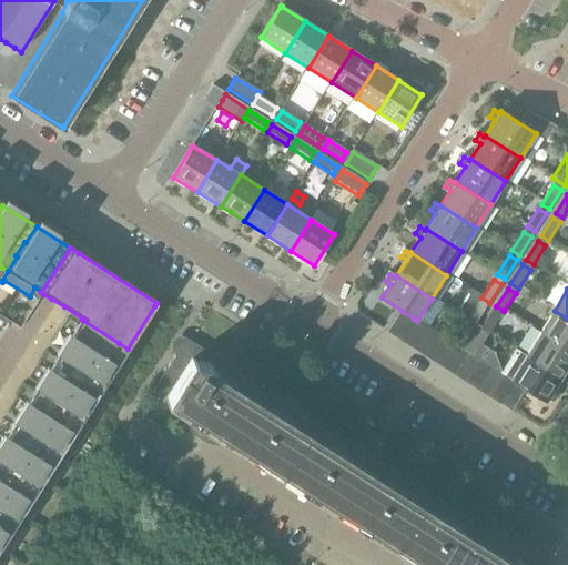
[(475,325),(487,308),(479,302),(467,321),(475,325)]
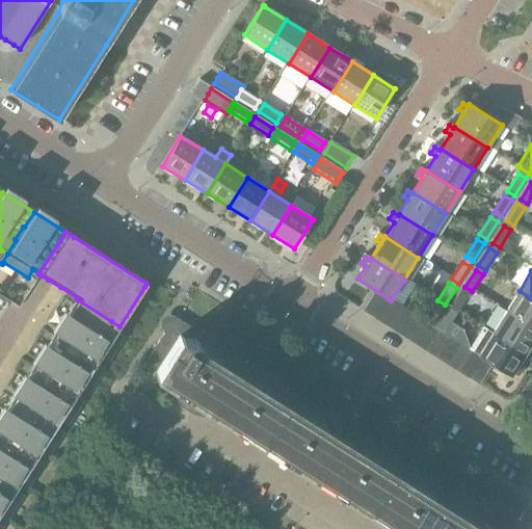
[(388,298),(376,291),(363,312),(374,319),(388,298)]
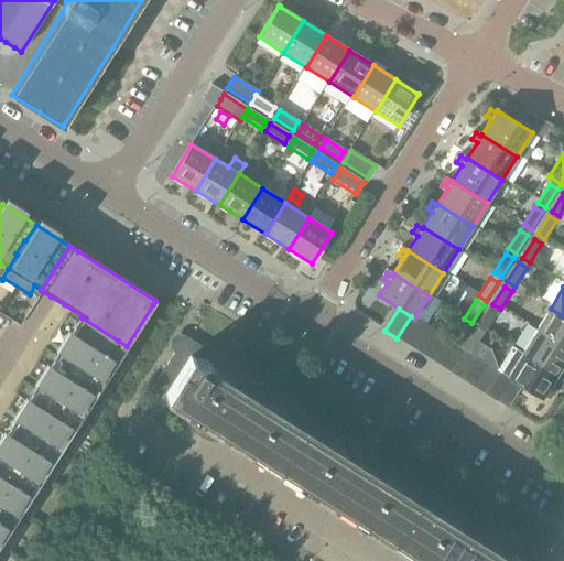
[(478,327),(486,332),(497,314),(489,309),(478,327)]
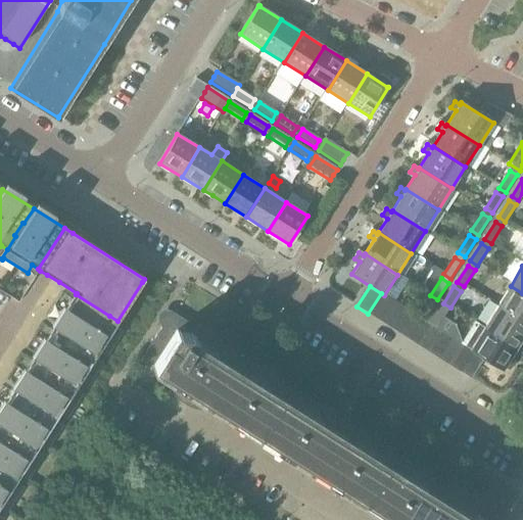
[(497,308),(522,324),(522,293),(511,286),(497,308)]
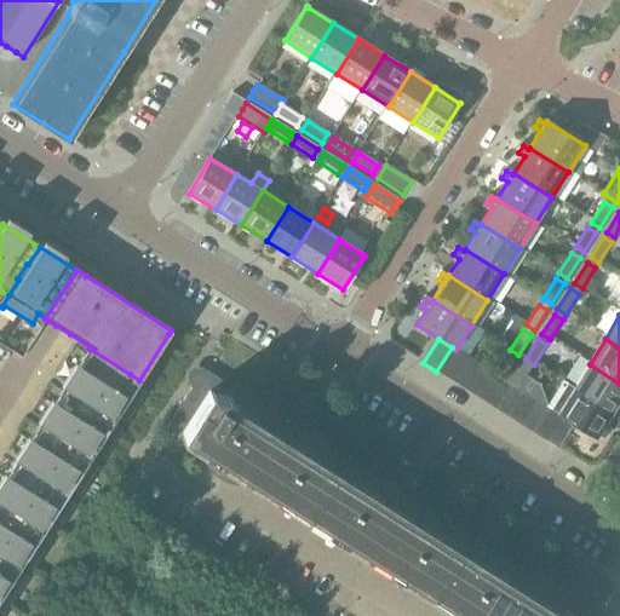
[(452,347),(436,372),(448,380),(464,355),(455,350),(452,347)]
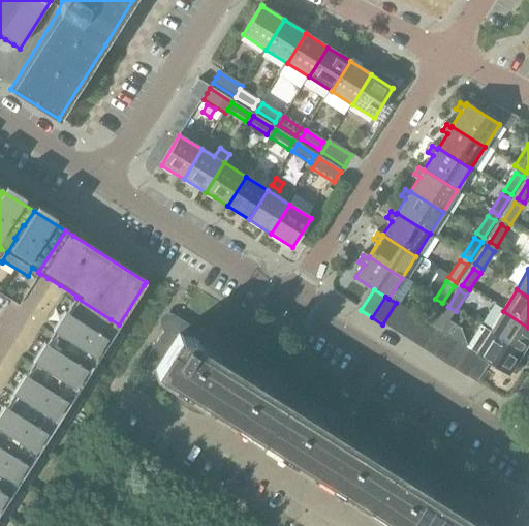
[(115,331),(119,325),(111,319),(76,298),(72,305),(57,330),(72,339),(71,340),(85,348),(86,347),(99,356),(107,362),(124,337),(115,331)]
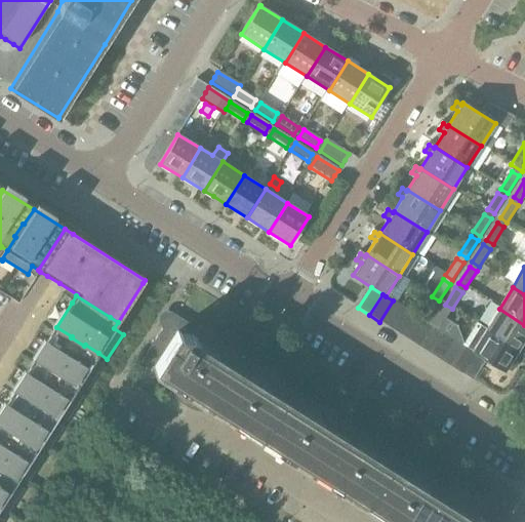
[(432,296),(427,306),(419,318),(425,321),(429,323),(436,312),(442,303),(439,300),(432,296)]
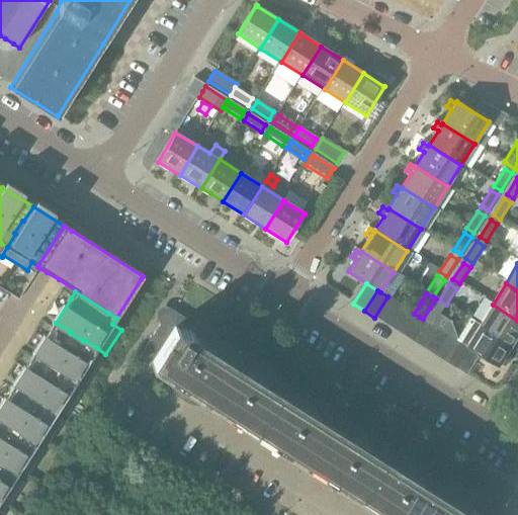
[(387,296),(374,318),(384,324),(398,304),(387,296)]
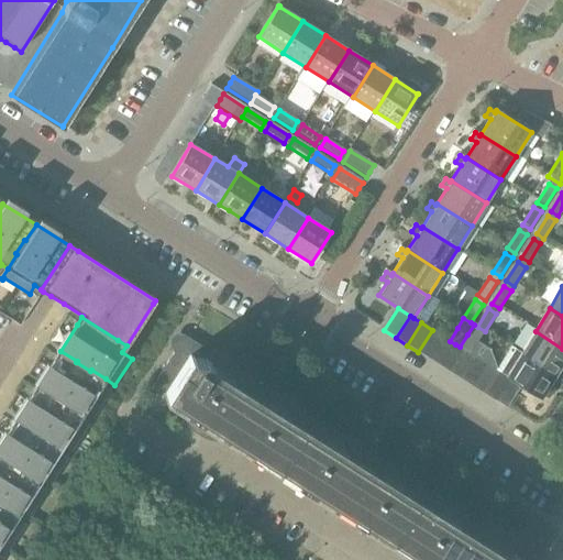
[(471,354),(478,342),(485,331),(477,327),(474,325),(467,335),(460,347),(466,351),(471,354)]
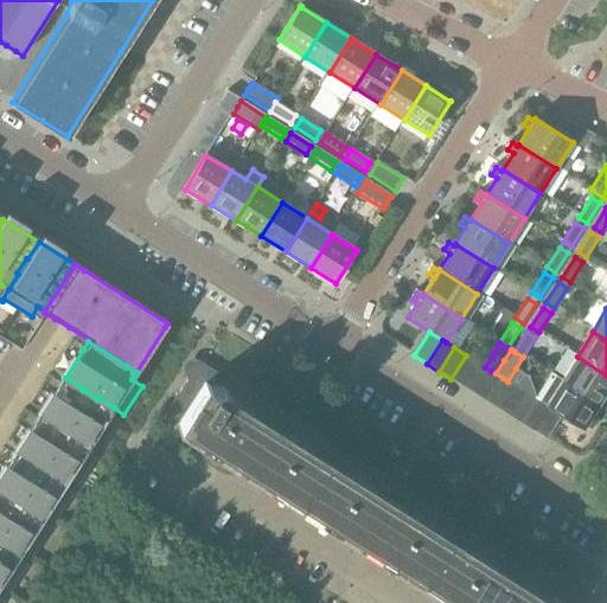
[(466,355),(451,379),(464,386),(478,363),(466,355)]
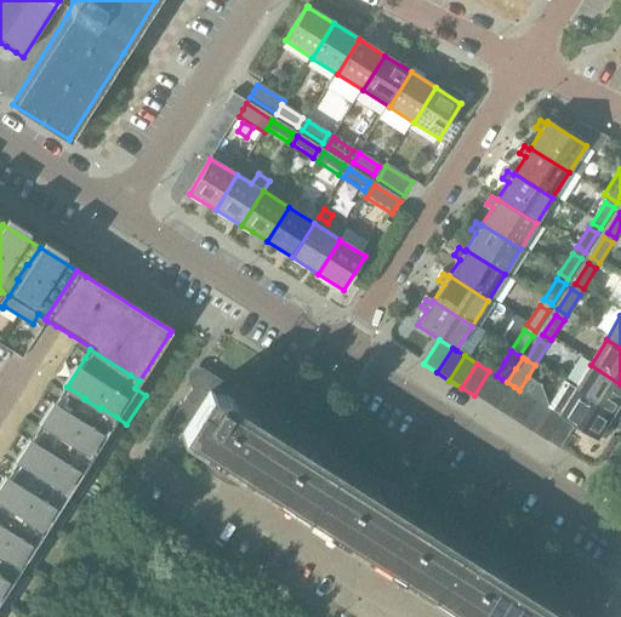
[(575,390),(614,415),(615,411),(620,415),(620,404),(620,401),(620,384),(591,365),(575,390)]
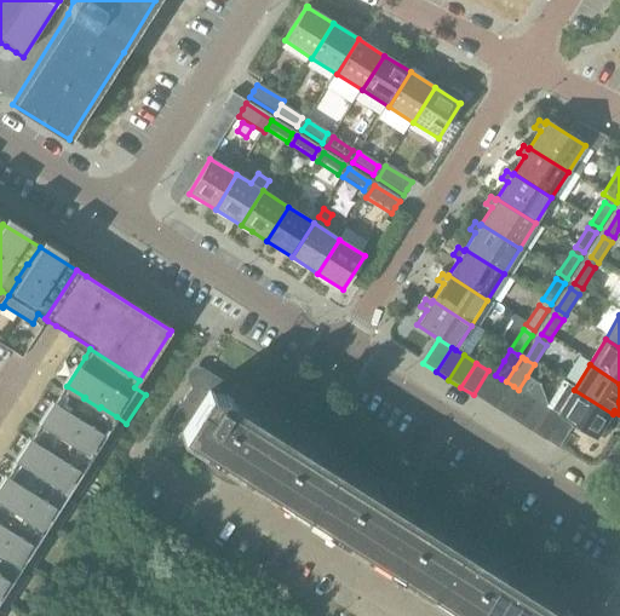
[(488,370),(474,395),(486,403),(501,379),(495,375),(488,370)]
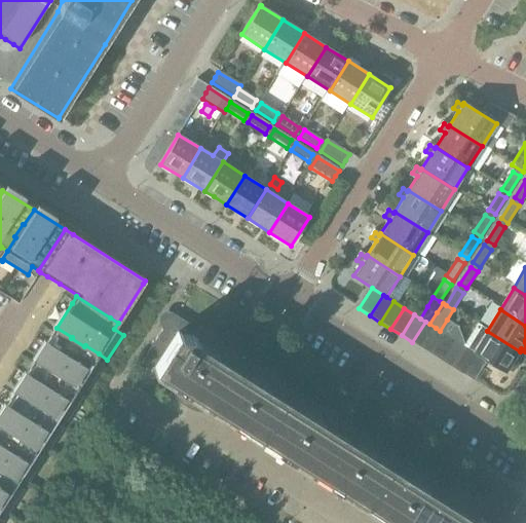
[(495,522),(486,522),(189,335),(188,329),(177,322),(172,319),(163,330),(142,364),(141,366),(179,389),(174,397),(176,400),(178,402),(180,405),(183,407),(185,409),(188,410),(191,412),(194,413),(196,413),(199,414),(201,414),(207,407),(390,522),(495,522)]
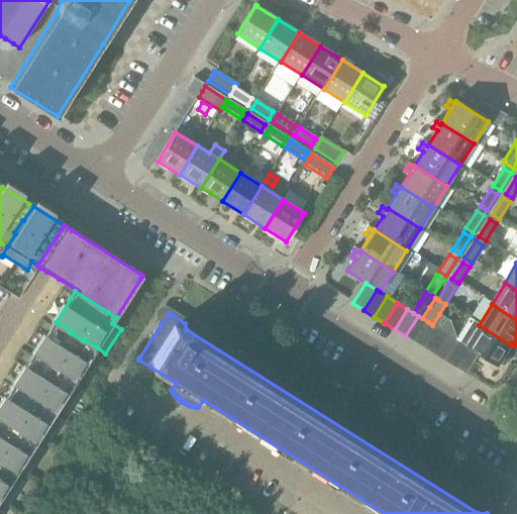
[(418,316),(405,336),(415,343),(428,322),(422,318),(418,316)]
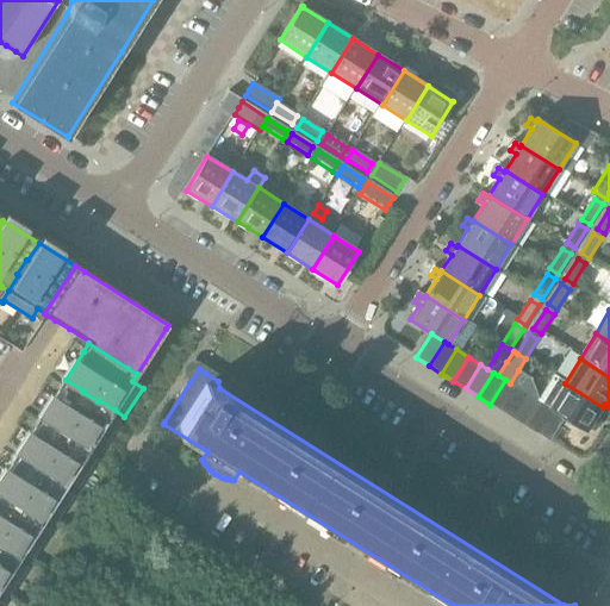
[(75,437),(91,447),(101,453),(119,424),(110,418),(114,410),(99,400),(98,401),(82,392),(83,391),(66,380),(43,416),(60,426),(58,429),(74,438),(75,437)]
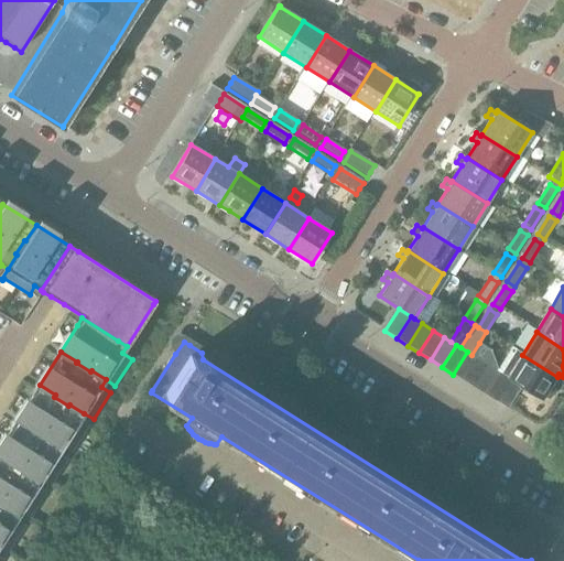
[(467,352),(453,375),(464,381),(478,359),(472,355),(467,352)]
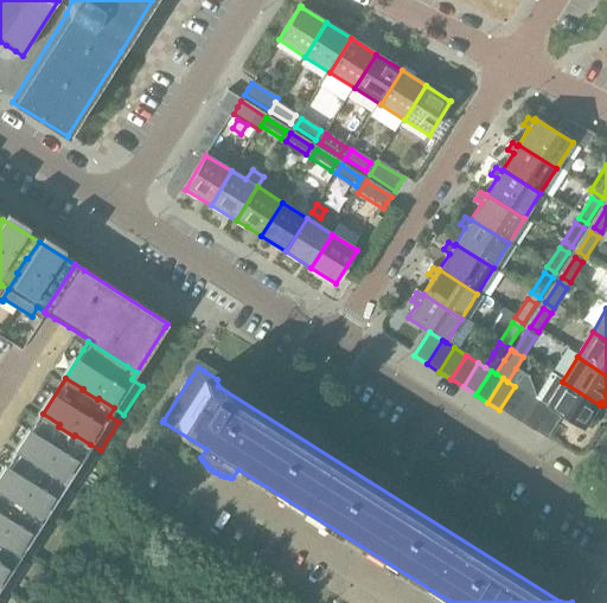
[(550,409),(563,416),(585,430),(586,428),(592,430),(595,424),(589,421),(600,405),(562,382),(547,405),(550,409)]
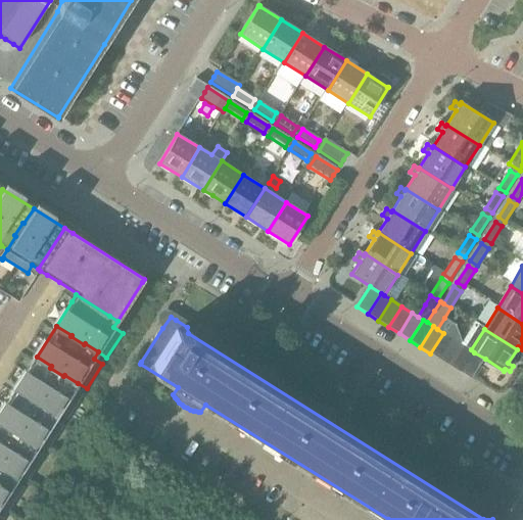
[(443,333),(430,353),(440,360),(454,339),(443,333)]
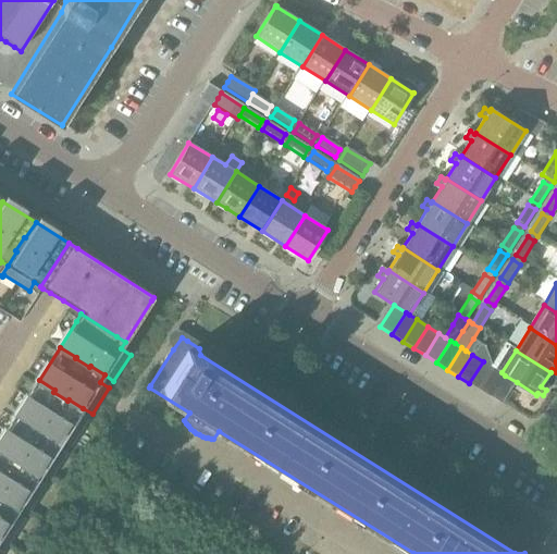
[(483,361),(469,383),(480,391),(495,369),(483,361)]
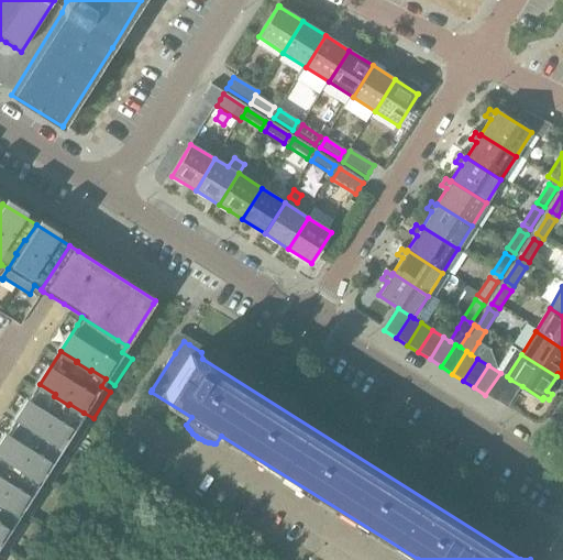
[(500,373),(485,395),(496,402),(510,380),(507,376),(500,373)]
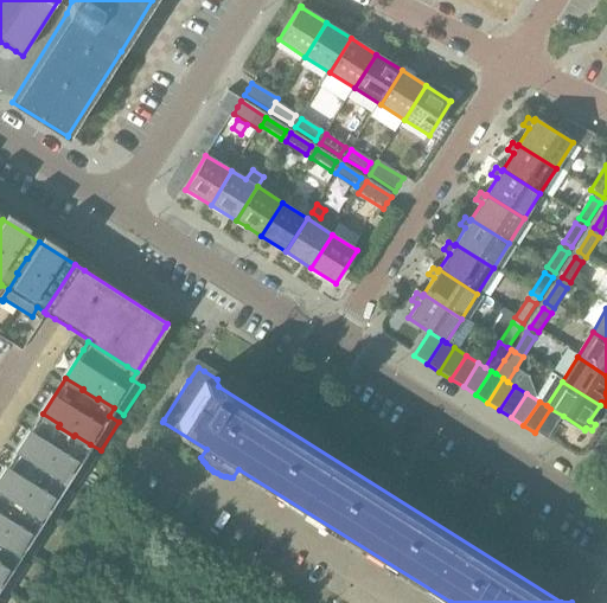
[(535,432),(548,441),(563,416),(550,409),(535,432)]
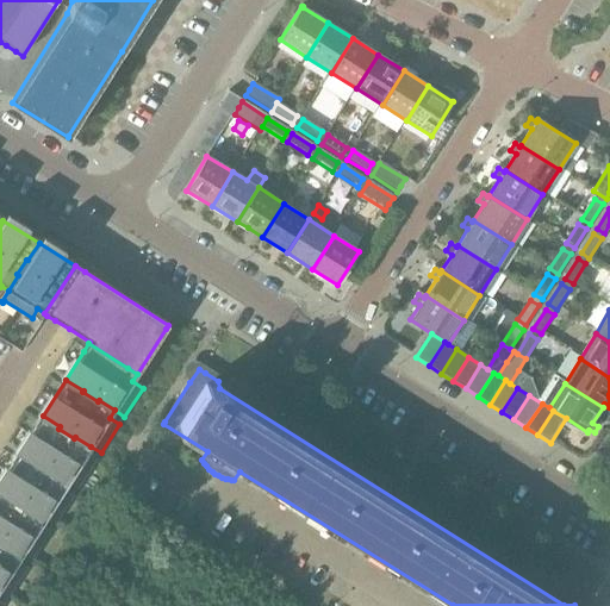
[(87,453),(91,447),(75,437),(74,438),(58,429),(60,426),(43,416),(19,453),(37,463),(36,466),(51,475),(53,473),(68,483),(78,489),(98,460),(87,453)]
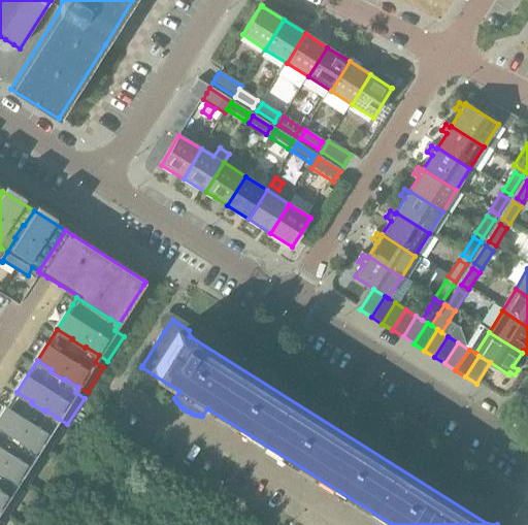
[(25,441),(38,450),(47,456),(63,430),(55,425),(59,419),(45,409),(44,412),(31,403),(32,401),(17,392),(0,418),(0,425),(11,433),(11,434),(24,443),(25,441)]
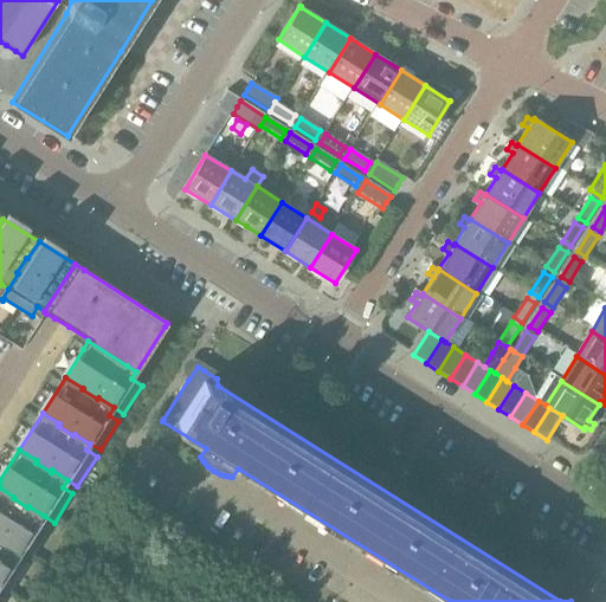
[(39,523),(44,516),(28,506),(27,507),(13,498),(13,497),(0,487),(0,539),(5,544),(6,542),(21,551),(32,558),(50,530),(39,523)]
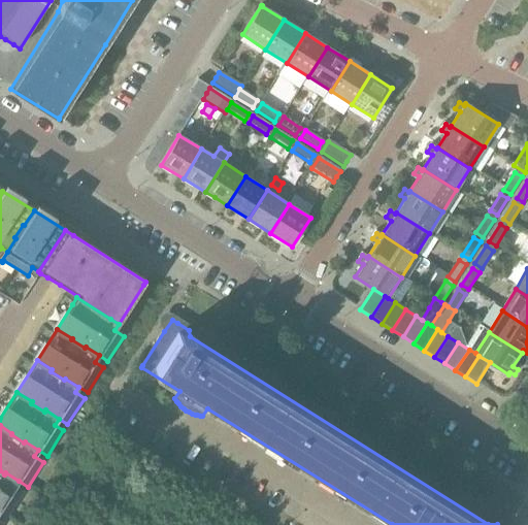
[(0,513),(7,518),(24,493),(14,488),(19,481),(5,472),(4,474),(0,470),(0,513)]
